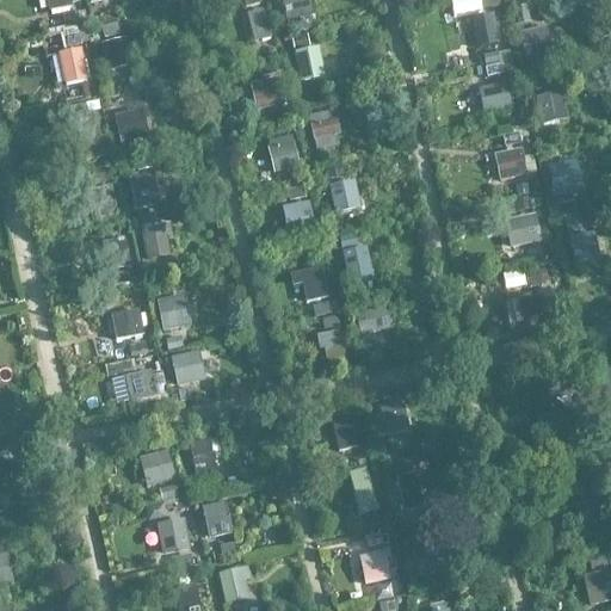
[(75,0),(50,0),(54,10),(78,4),(75,0)]
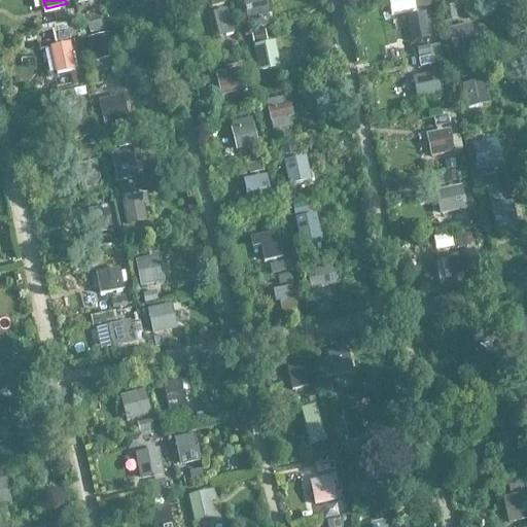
[(245,0),(249,18),(274,12),(271,0),(245,0)]
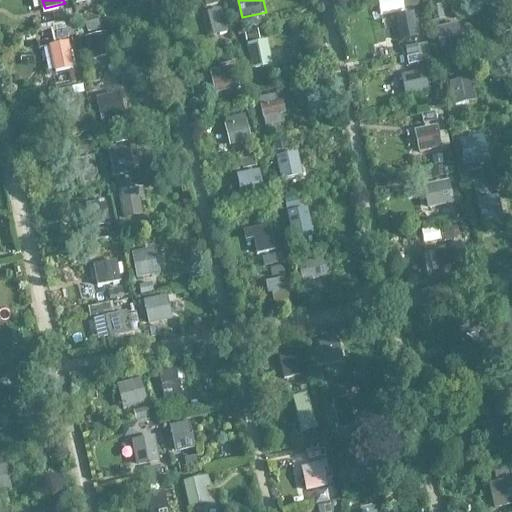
[(421,0),(379,0),(381,11),(422,6),(421,0)]
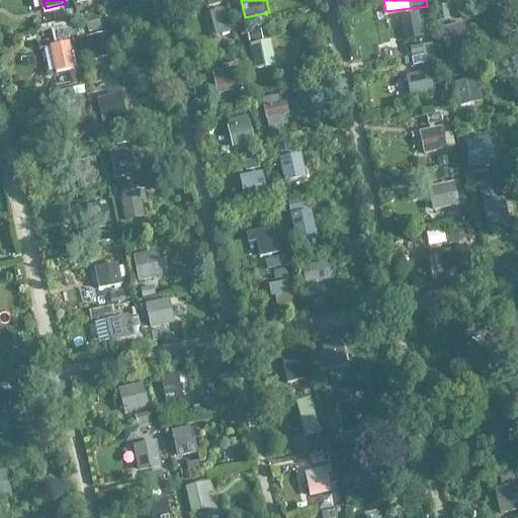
[(190,22),(195,49),(223,44),(218,16),(190,22)]
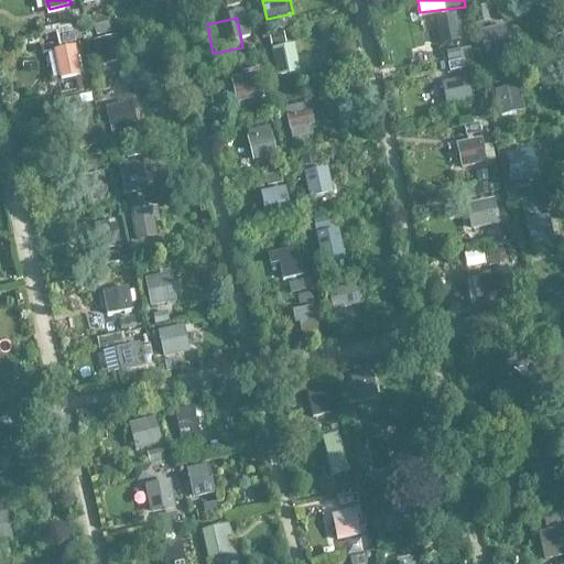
[(112,20),(93,25),(97,39),(116,33),(112,20)]
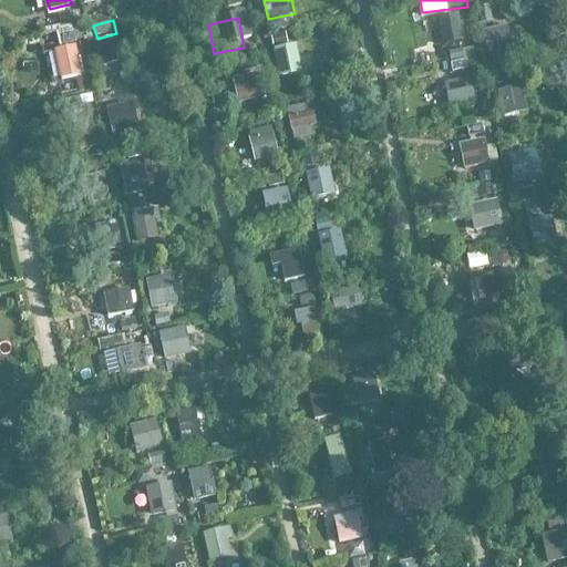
[(511,26),(484,32),(490,61),(516,58),(511,26)]
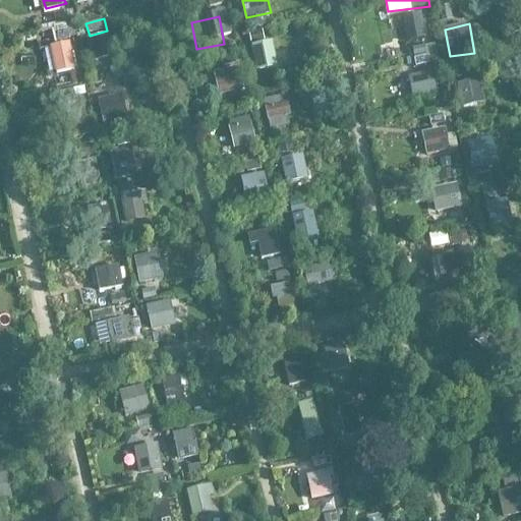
[(395,32),(400,58),(427,53),(422,25),(395,32)]
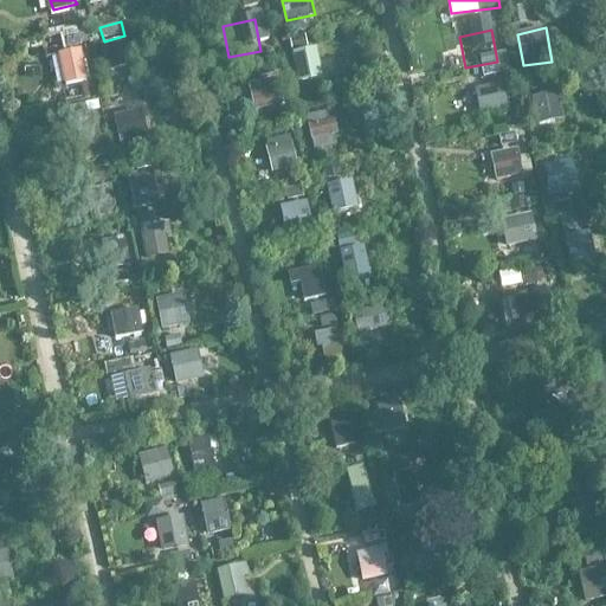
[(128,38),(102,44),(108,70),(134,64),(128,38)]
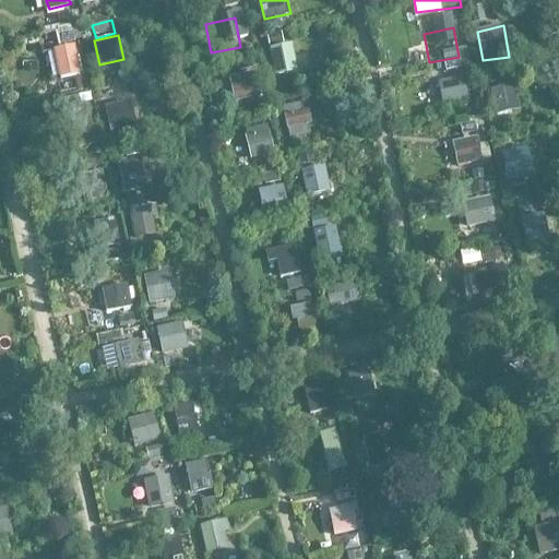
[(47,43),(52,71),(82,66),(76,36),(47,43)]
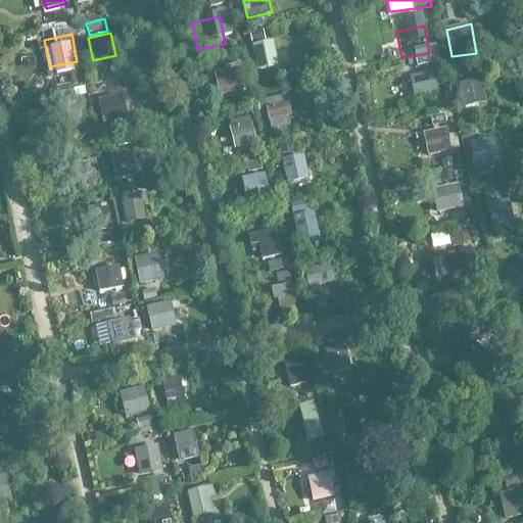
[(248,56),(253,84),(281,78),(276,51),(248,56)]
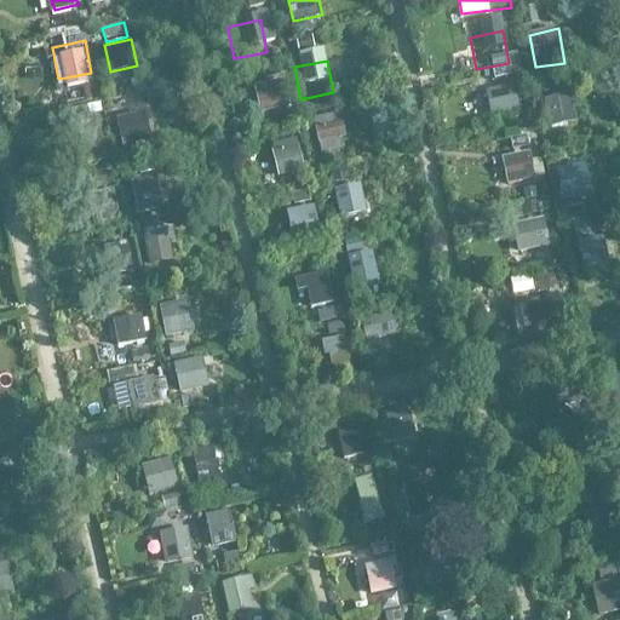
[(259,81),(260,109),(292,109),(291,81),(259,81)]
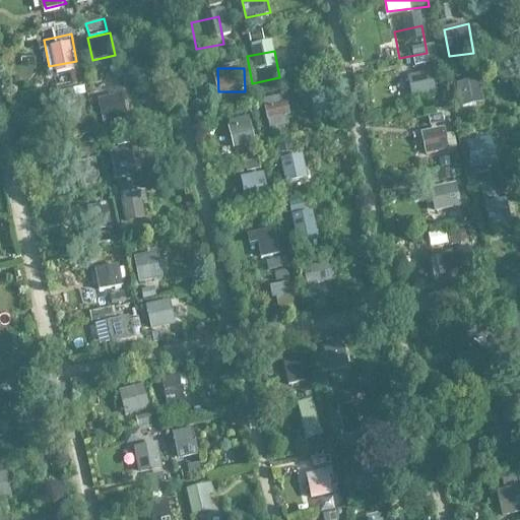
[(59,83),(78,81),(77,70),(58,72),(59,83)]
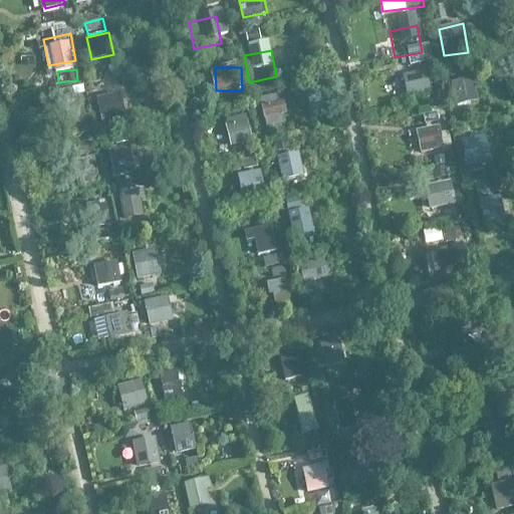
[(424,70),(403,74),(407,97),(428,94),(424,70)]
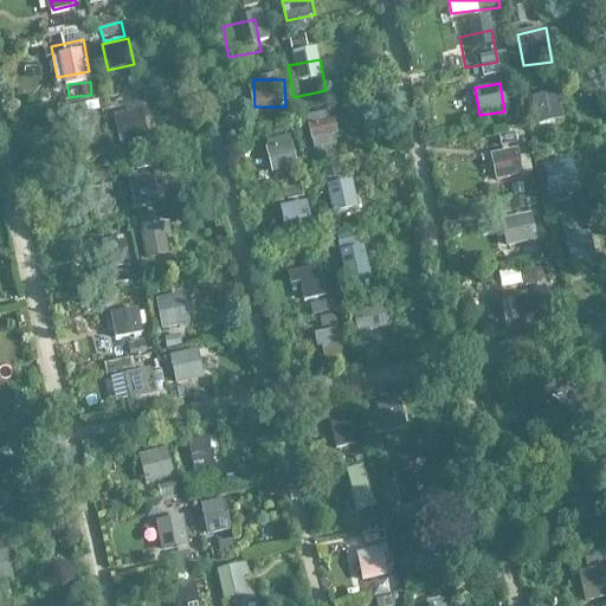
[(529,94),(536,126),(568,118),(561,88),(529,94)]
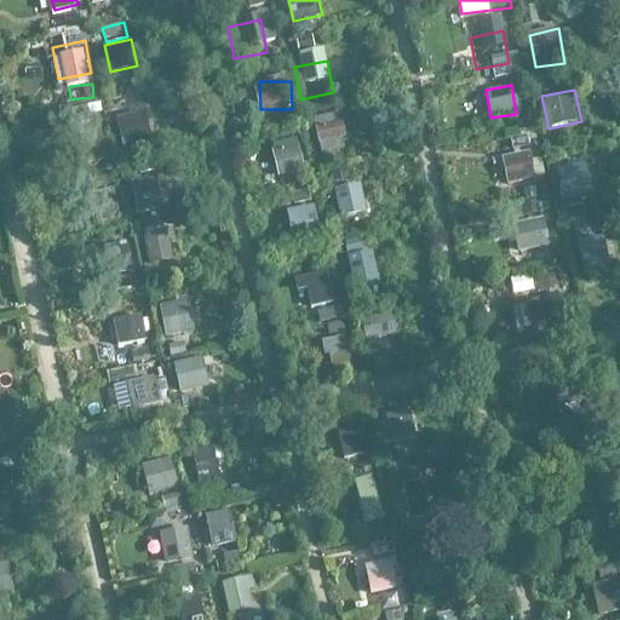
[(112,113),(118,144),(150,138),(144,105),(112,113)]
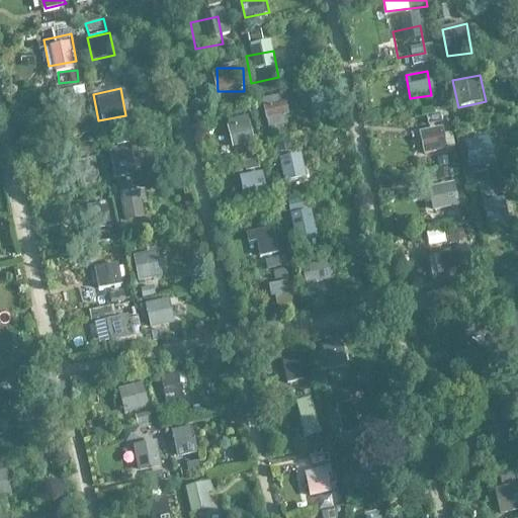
[(271,102),(272,124),(290,123),(288,101),(271,102)]
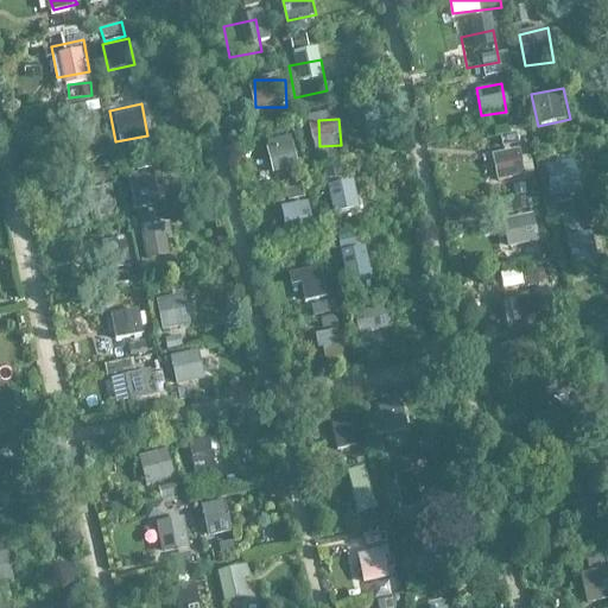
[(487,151),(494,183),(526,177),(519,145),(487,151)]
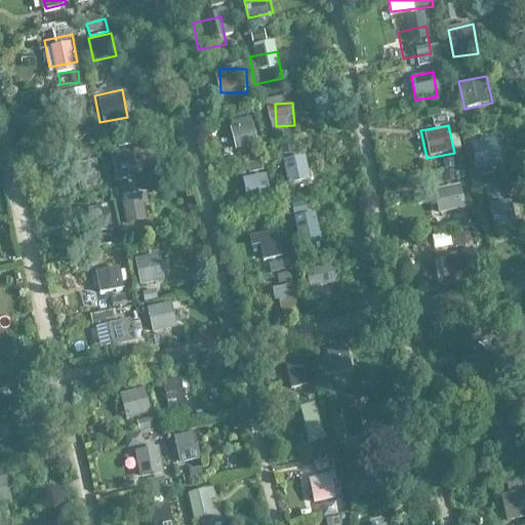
[(216,134),(221,162),(249,156),(244,129),(216,134)]
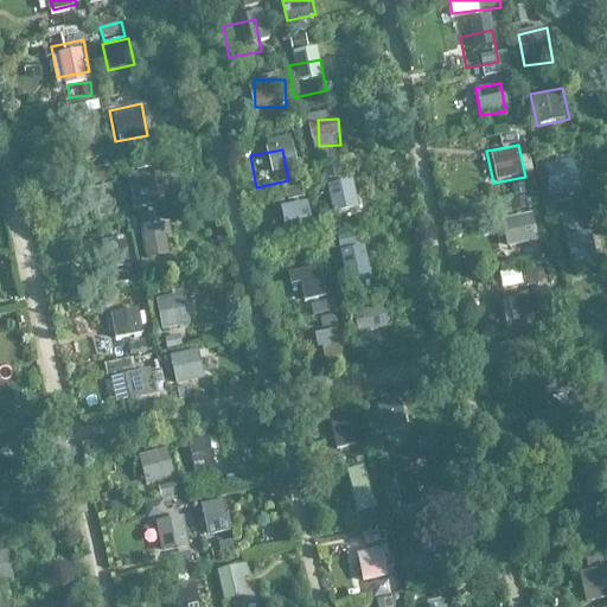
[(576,163),(544,167),(550,203),(581,198),(576,163)]
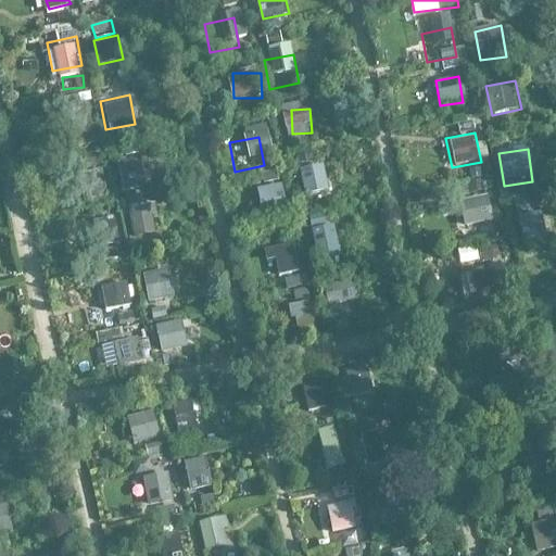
[(116,162),(122,191),(151,185),(146,156),(116,162)]
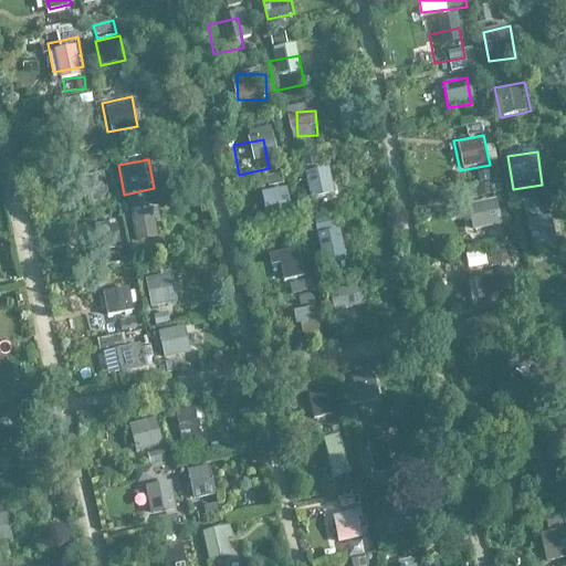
[(295,177),(301,207),(331,200),(325,171),(295,177)]
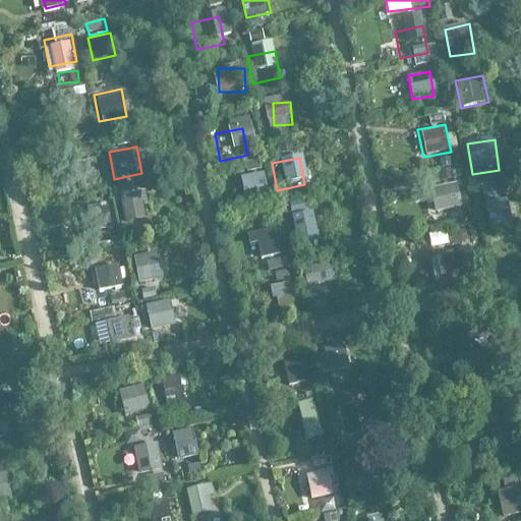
[(264,161),(242,162),(243,173),(264,173),(264,161)]
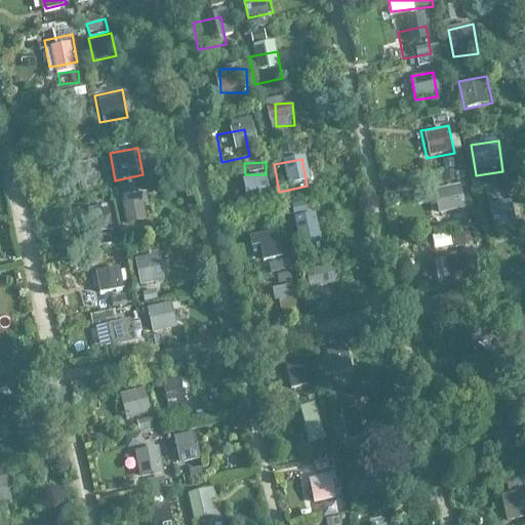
[(246,177),(249,194),(272,189),(269,173),(246,177)]
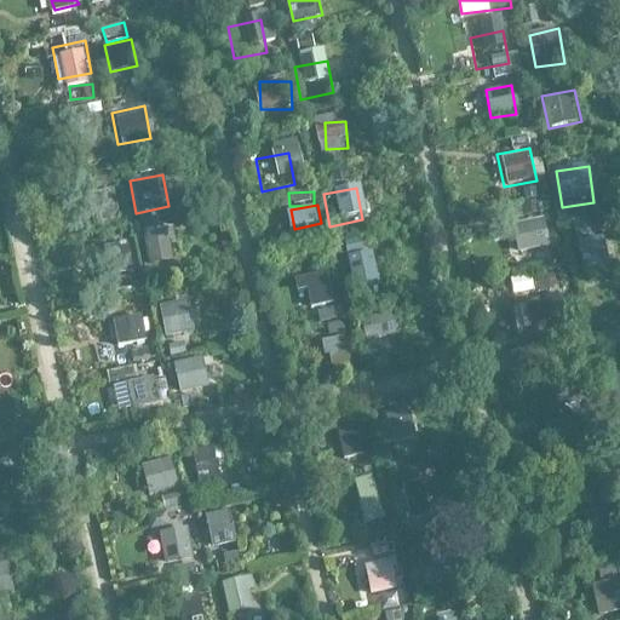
[(518,251),(552,247),(550,218),(516,222),(518,251)]
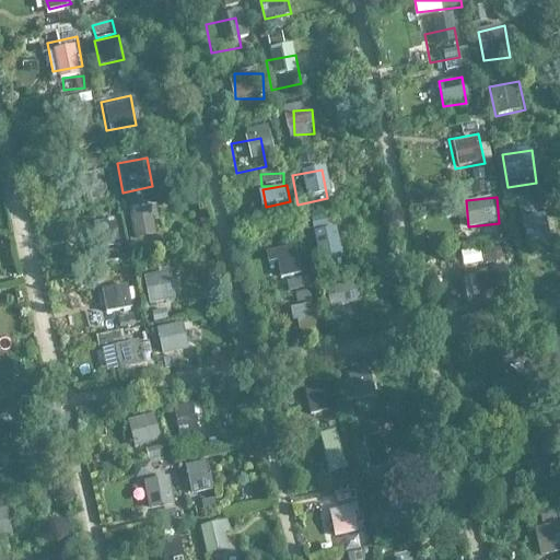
[(128,206),(133,235),(163,230),(158,200),(128,206)]
